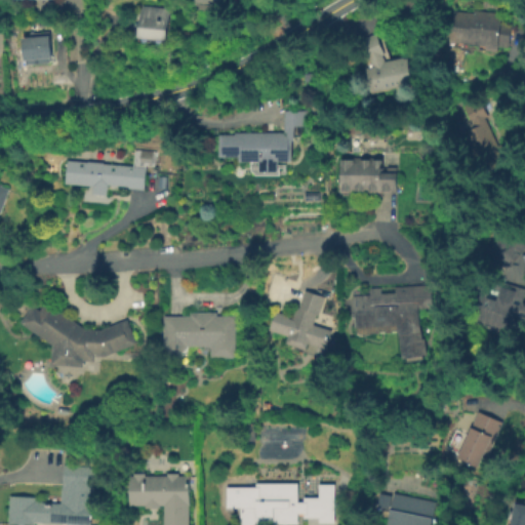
[(170,7),(167,41),(139,38),(143,4),(170,7)]
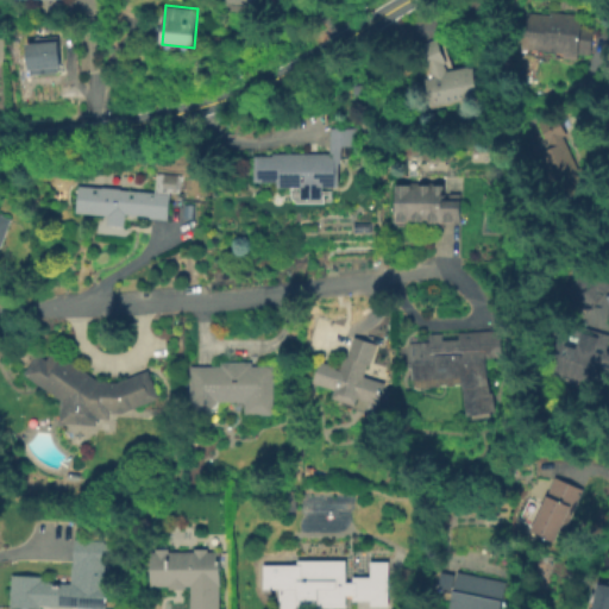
[(520,18),(547,19),(547,16),(582,18),(581,23),(590,23),(588,58),(516,52),(520,18)]
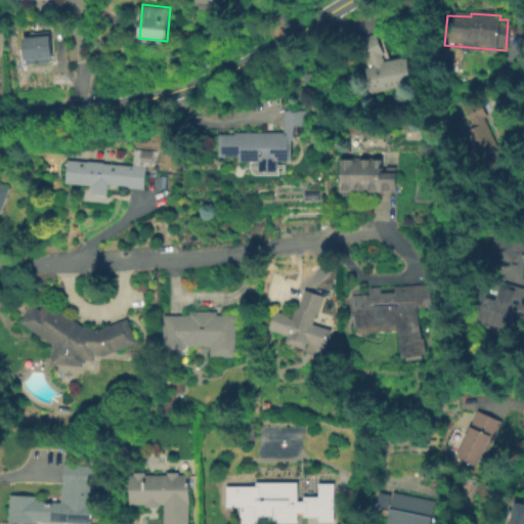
[(49,56),(50,62),(27,63),(27,58),(24,58),(23,37),(30,36),(30,31),(49,30),(51,56),(49,56)]
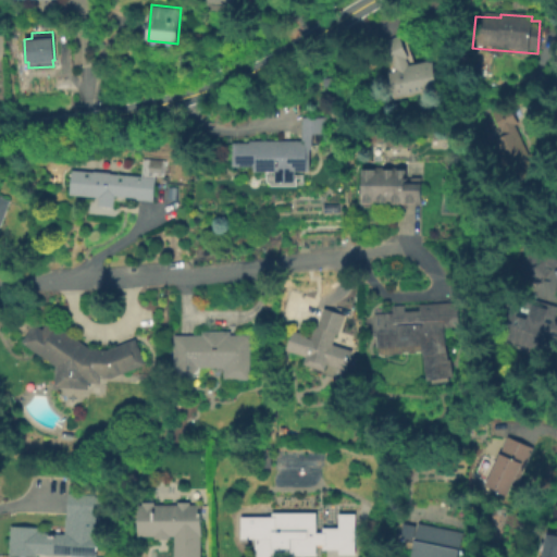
[(406,58),(408,63),(432,59),(437,87),(394,97),(388,71),(395,70),(393,62),(391,63),(381,41),(398,34),(408,57),(406,58)]
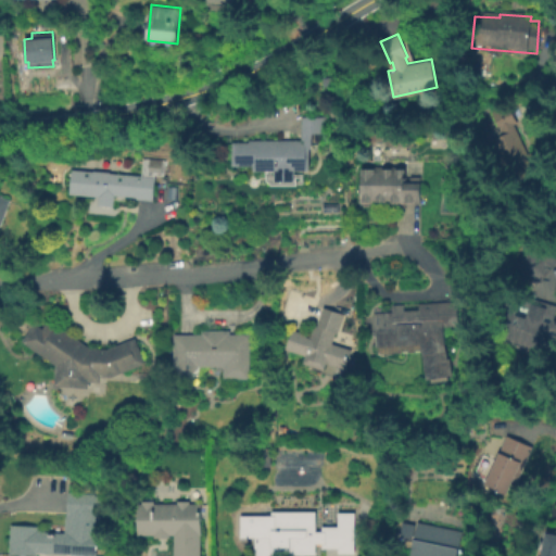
[(488,111),(504,102),(515,123),(498,131),(488,111)]
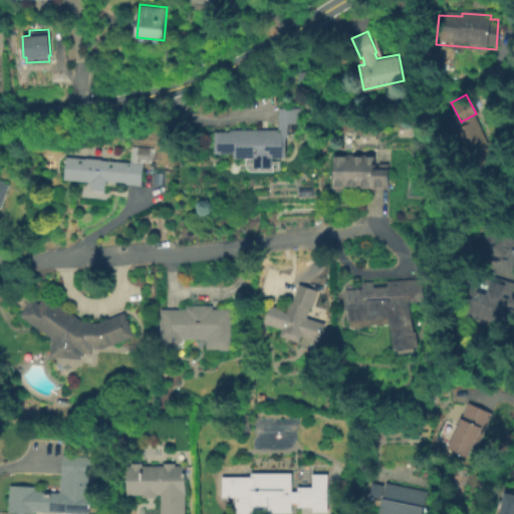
[(291,120),(292,156),(274,156),(274,165),(252,165),(252,155),(218,155),(218,129),(280,129),(280,106),(300,106),(300,120),(291,120)]
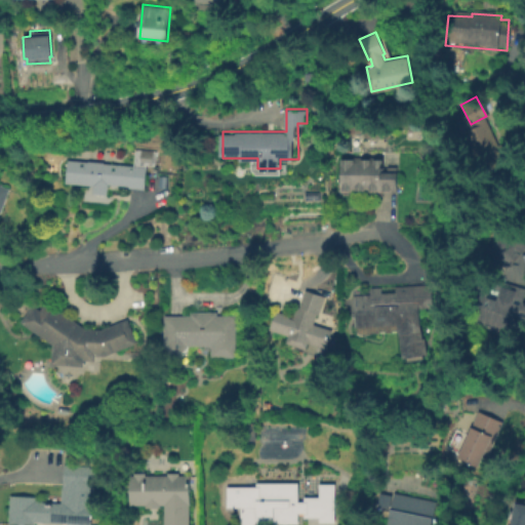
[(156,150),(154,165),(145,164),(145,166),(146,166),(144,189),(128,187),(128,186),(107,184),(106,195),(92,193),(92,185),(65,182),(68,159),(132,165),(134,148),(156,150)]
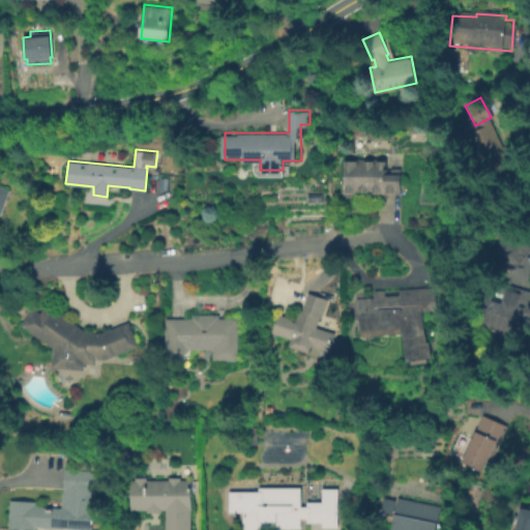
[(356,166),(363,167),(364,160),(374,160),(374,167),(377,167),(377,159),(387,159),(387,173),(402,173),(402,195),(343,194),(343,159),(357,159),(356,166)]
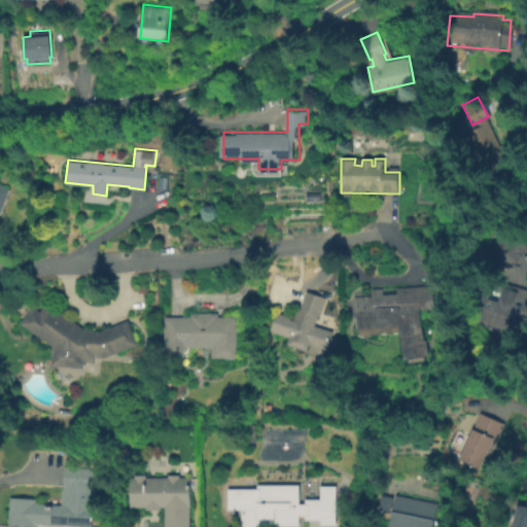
[(0,183),(1,184),(9,188),(1,213),(0,212),(0,183)]
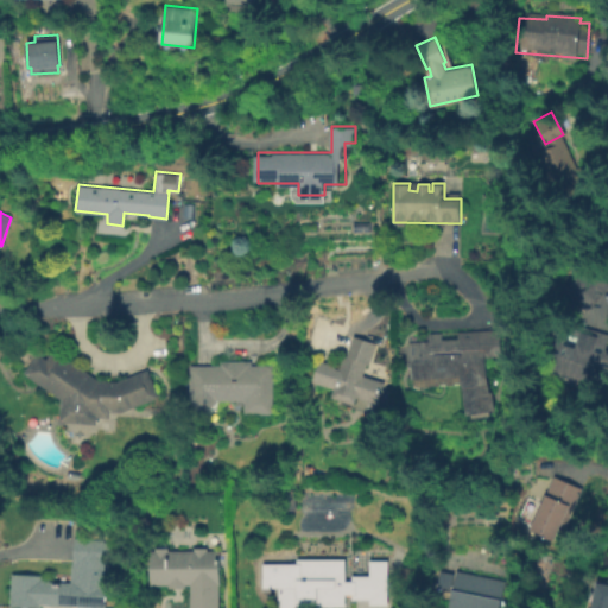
[(563,284),(583,261),(607,284),(607,286),(589,308),(563,284)]
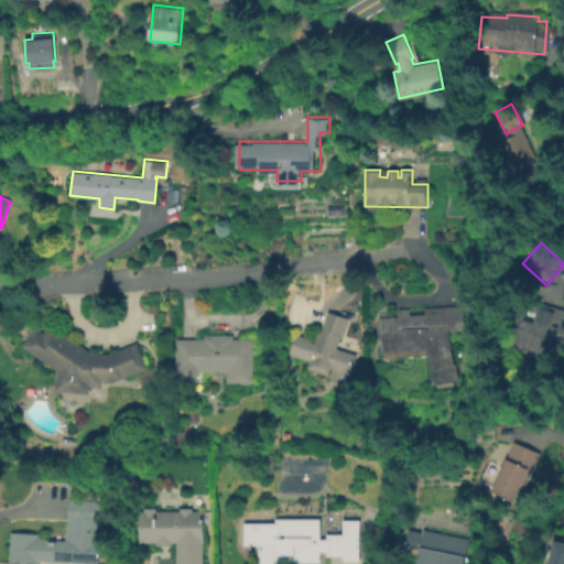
[(452,331),(451,349),(457,380),(432,383),(424,348),(380,350),(378,316),(398,315),(398,308),(463,304),(464,331),(452,331)]
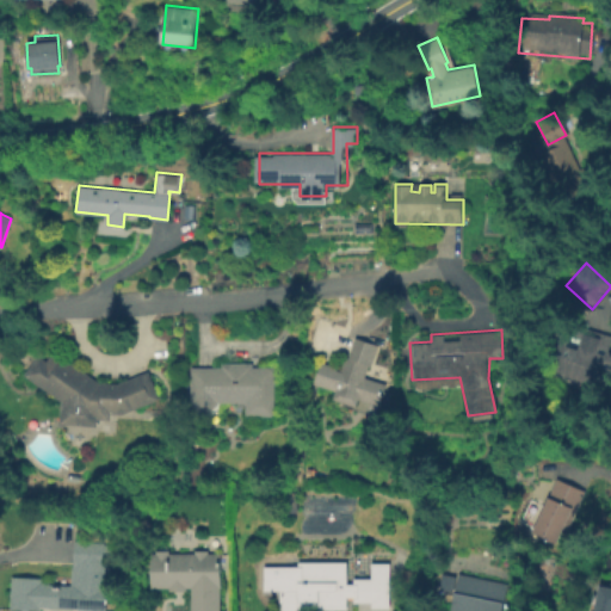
[(609,339),(605,352),(610,353),(610,387),(596,382),(594,387),(550,374),(560,345),(574,350),(580,331),(609,339)]
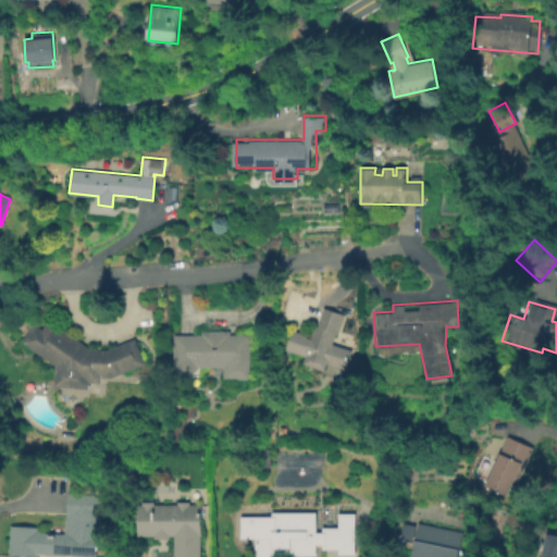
[(344,313),(337,334),(335,333),(332,343),(351,349),(345,369),(326,363),(324,370),(302,363),(306,355),(286,348),(293,329),(308,334),(307,336),(309,336),(313,324),(317,325),(322,307),(344,313)]
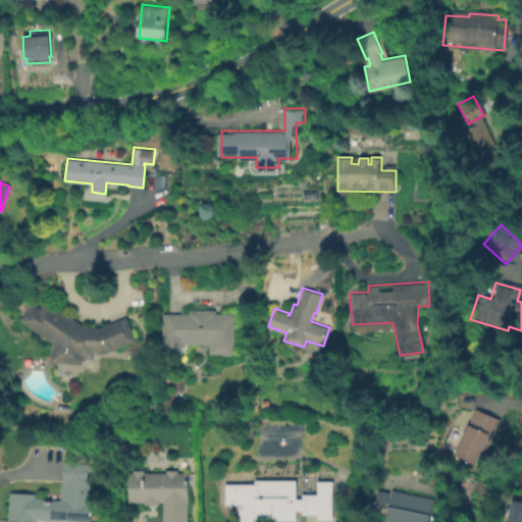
[(46,298),(85,325),(101,326),(126,316),(137,340),(105,353),(95,352),(95,358),(84,358),(84,363),(51,361),(53,342),(20,319),(32,302),(39,307),(46,298)]
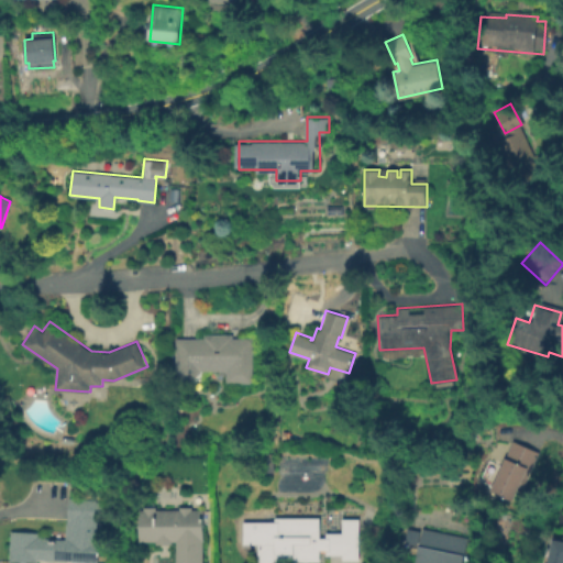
[(177,377),(177,338),(202,338),(202,333),(233,333),(233,337),(261,337),(261,382),(228,382),(228,372),(206,372),(206,377),(177,377)]
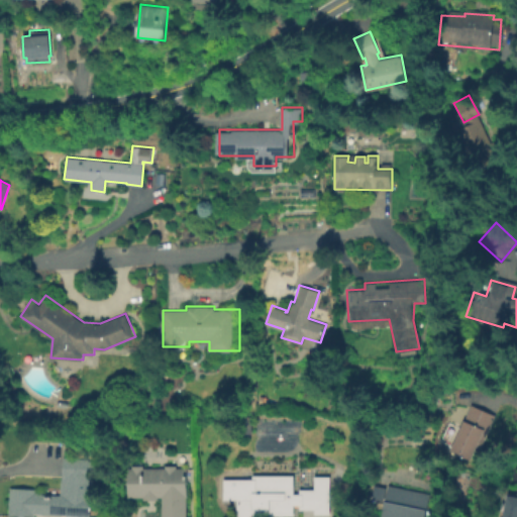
[(493,416),(474,460),(451,450),(471,406),(493,416)]
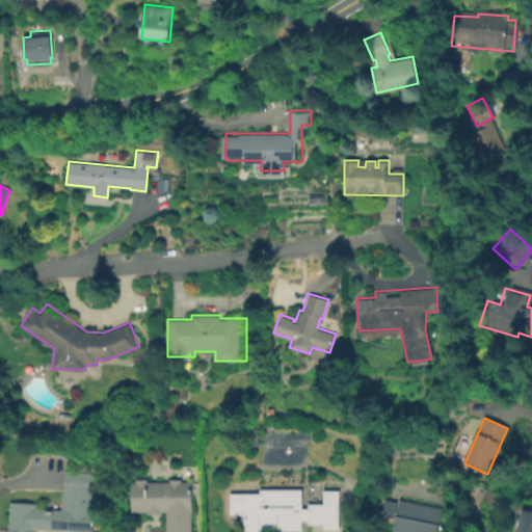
[(95,472),(92,509),(91,509),(90,531),(67,531),(67,529),(34,528),(34,530),(7,529),(9,501),(35,502),(35,505),(43,505),(43,507),(60,508),(60,491),(62,491),(64,470),(89,471),(89,472),(95,472)]
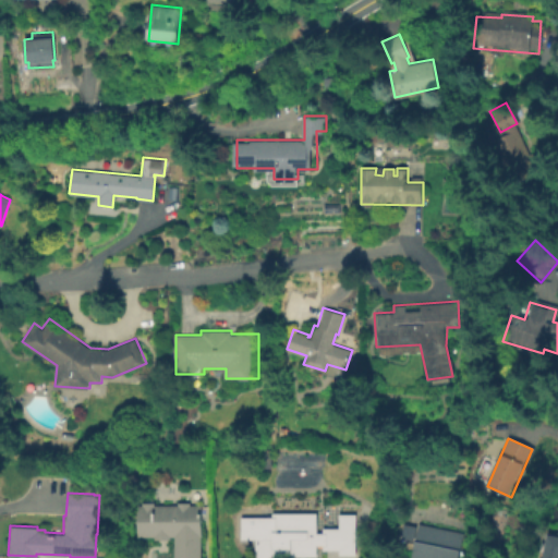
[(154,504),(177,504),(177,501),(190,501),(190,502),(201,502),(202,535),(201,535),(201,557),(173,557),(173,535),(170,535),(170,537),(155,537),(155,535),(137,535),(137,505),(141,504),(141,501),(154,501),(154,504)]
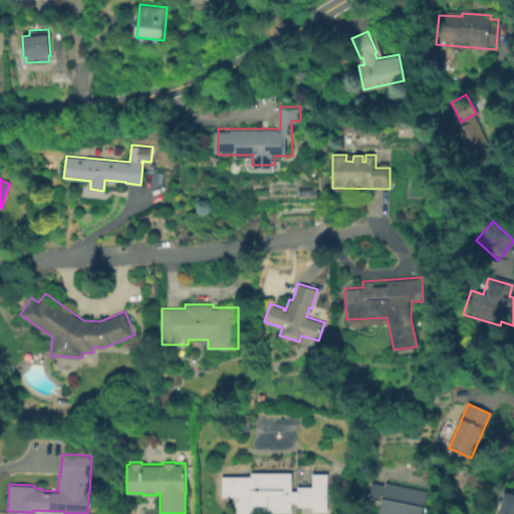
[(290,478),(290,489),(298,489),(297,485),(314,485),(314,491),(322,490),(322,509),(298,510),(298,508),(254,509),(254,513),(237,513),(237,505),(235,505),(235,476),(254,476),(254,479),(290,478)]
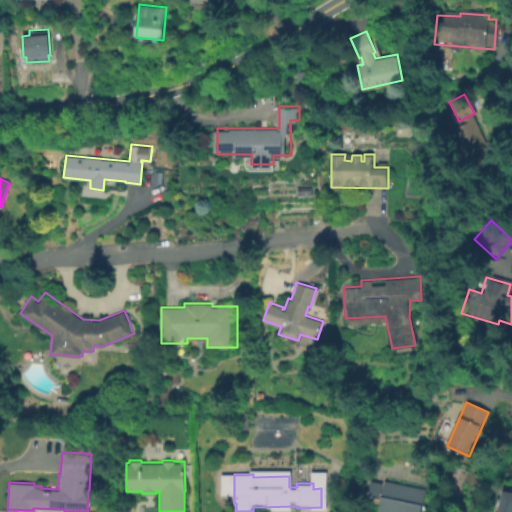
[(425,488),(419,511),(377,511),(383,479),(425,488)]
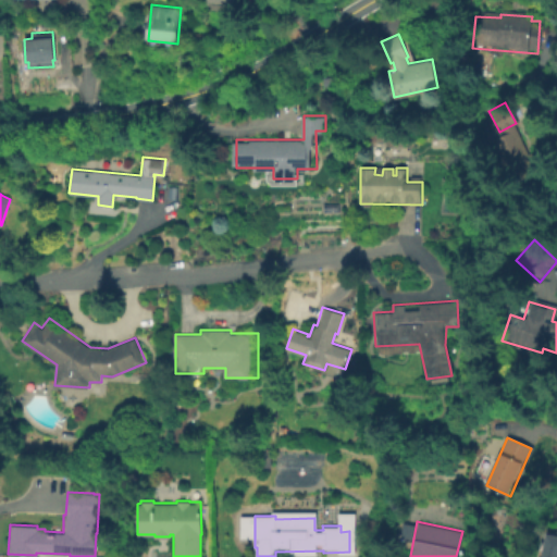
[(556,556),(543,556),(547,541),(551,534),(556,535),(556,556)]
